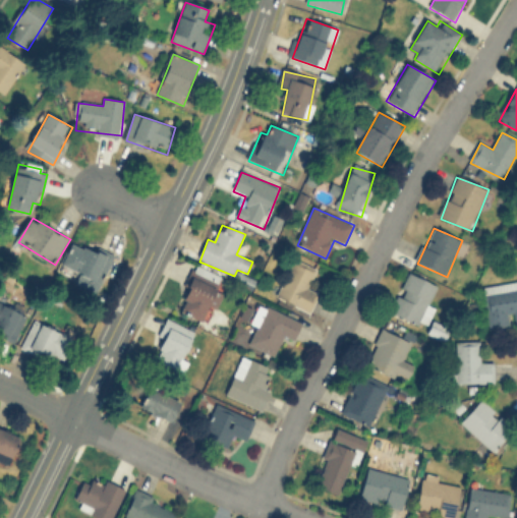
[(102,287),(114,260),(76,241),(63,268),(102,287)]
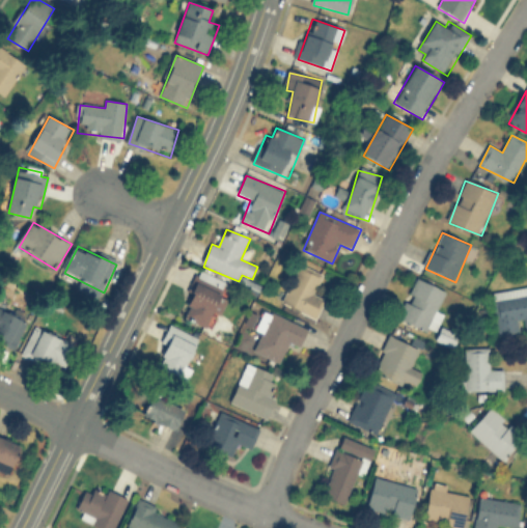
[(283,305),(317,320),(326,301),(315,296),(325,275),(301,265),(283,305)]
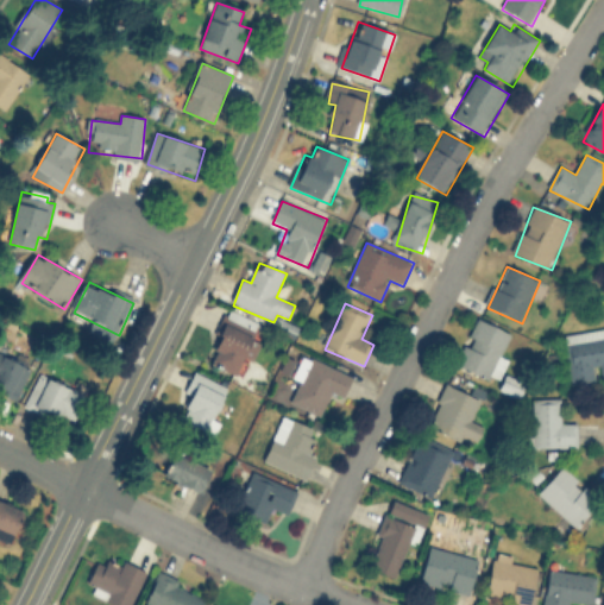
[(211,366),(239,375),(243,364),(253,366),(263,341),(247,336),(250,331),(236,326),(237,322),(241,325),(244,317),(233,314),(230,325),(224,323),(211,366)]
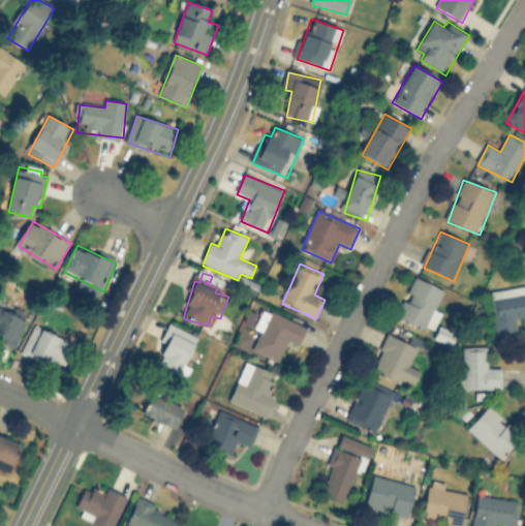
[(398,317),(429,333),(448,292),(417,278),(398,317)]
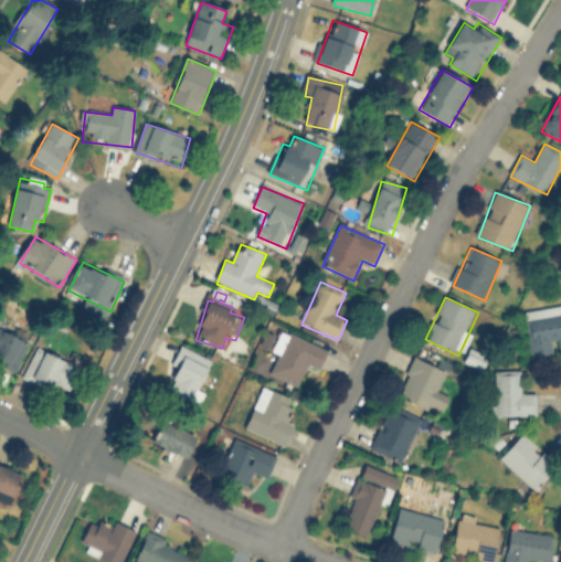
[(531,360),(559,357),(559,361),(560,361),(560,308),(525,313),(531,360)]
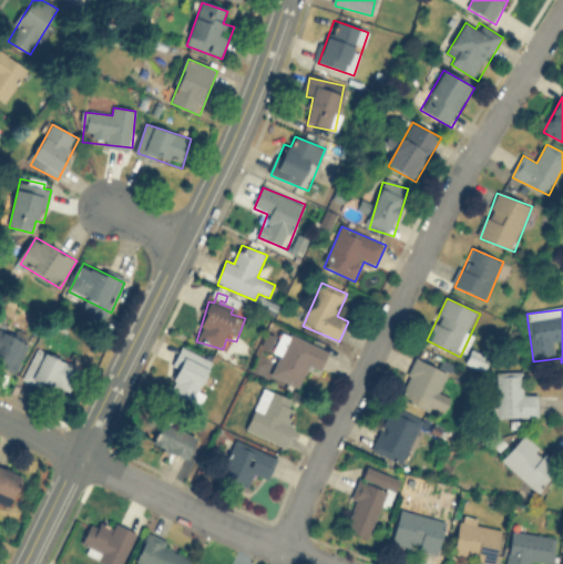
[(30,344),(0,330),(0,365),(17,372),(30,344)]
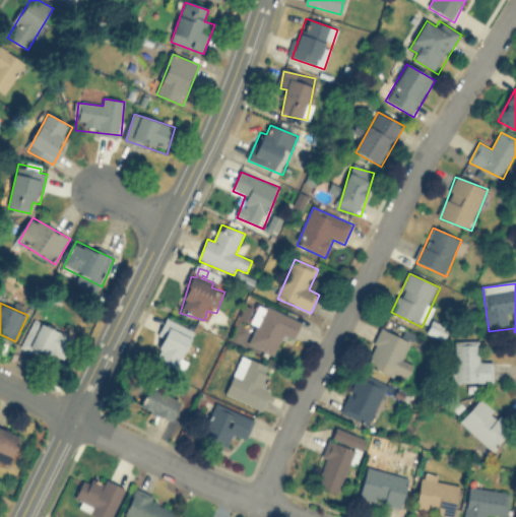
[(302,322),(267,307),(250,344),(275,356),(283,337),(293,341),(302,322)]
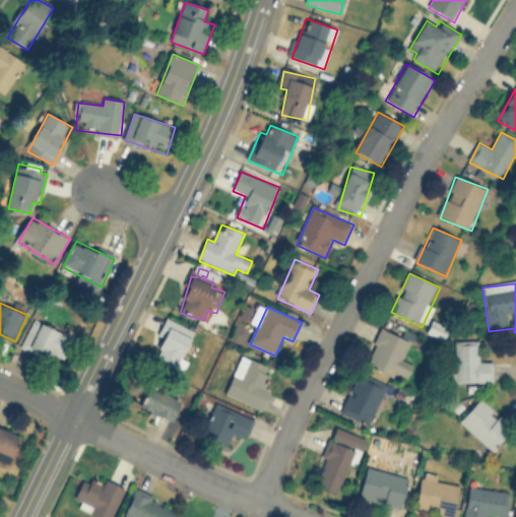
[(23,347),(64,364),(74,338),(35,321),(23,347)]
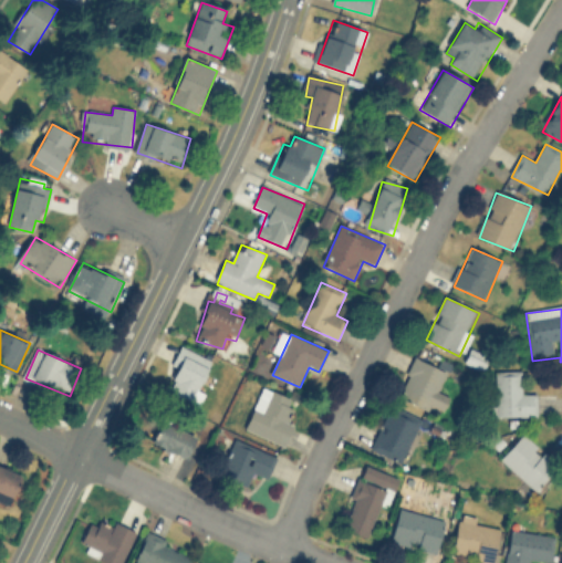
[(198,407),(215,361),(184,350),(167,396),(198,407)]
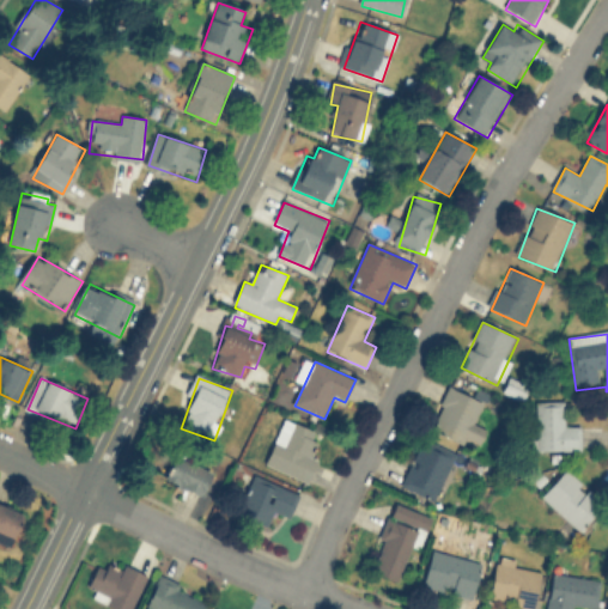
[(467,445),(469,439),(481,444),(487,431),(476,425),(486,405),(450,388),(431,430),(467,445)]
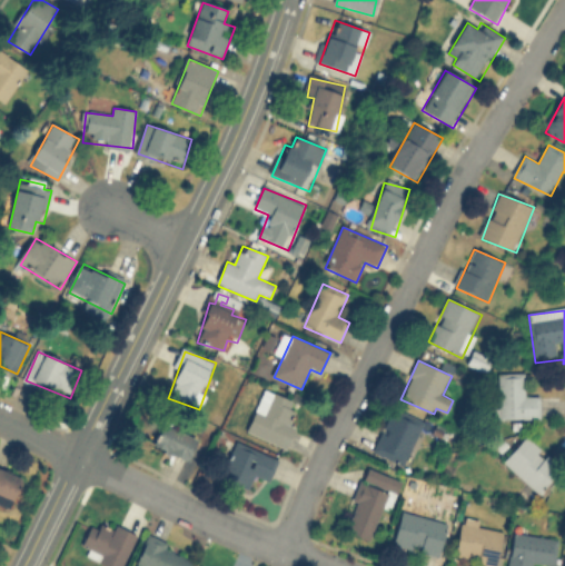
[(541,419),(541,397),(526,397),(526,375),(499,375),(499,419),(541,419)]
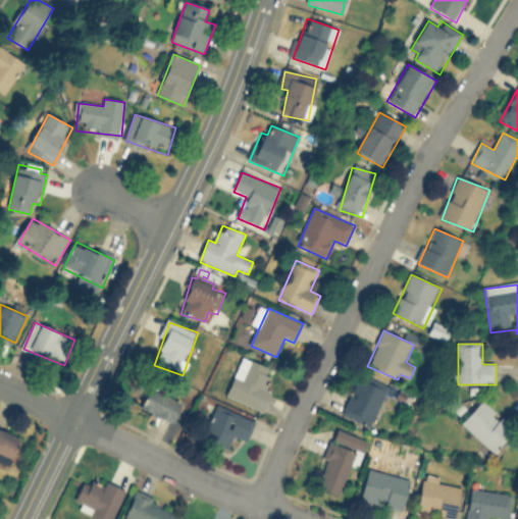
[(227,398),(263,412),(275,382),(267,379),(271,369),(244,358),(227,398)]
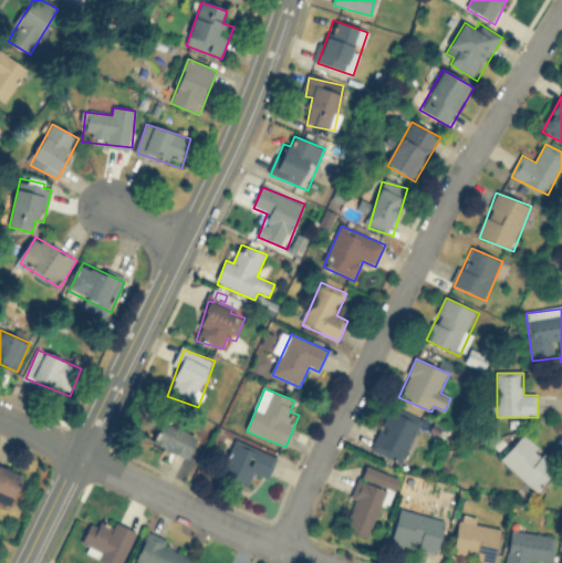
[(403,465),(423,420),(392,407),(373,451),(403,465)]
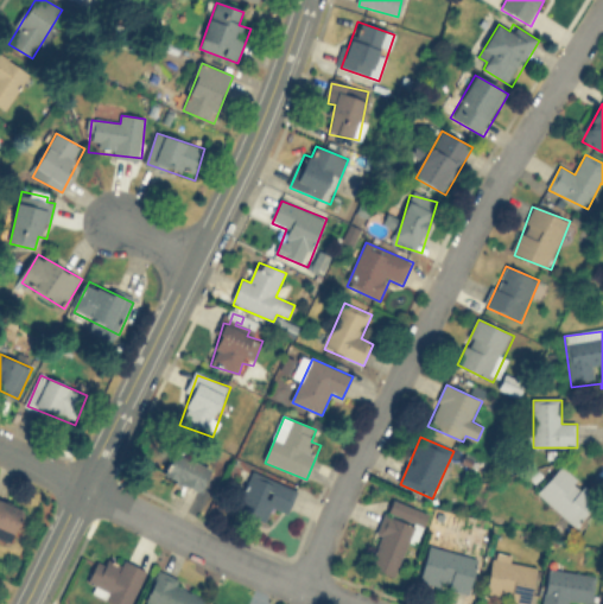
[(213,470),(176,453),(165,477),(202,494),(213,470)]
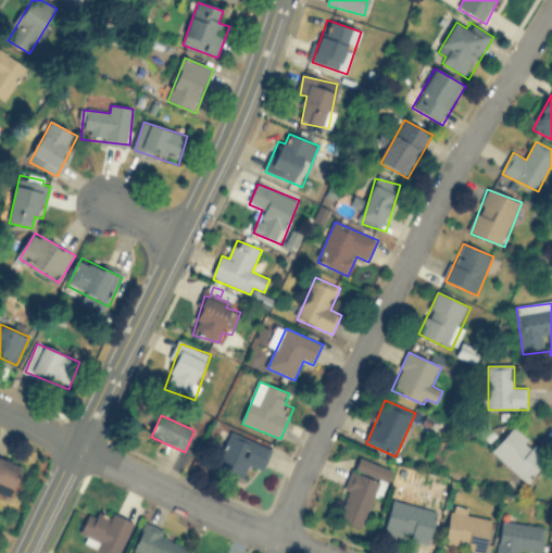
[(493,453),(528,484),(550,459),(515,428),(493,453)]
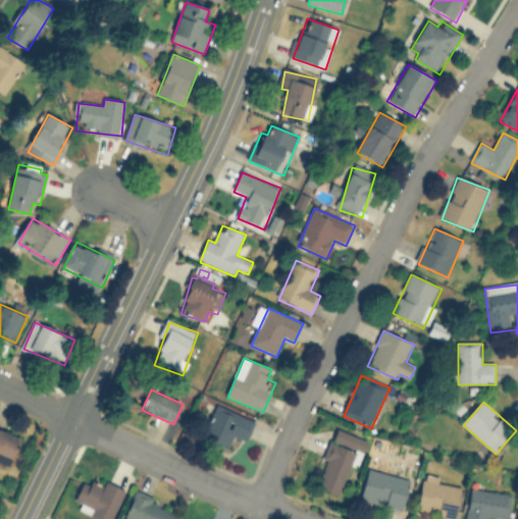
[(256,422),(217,406),(204,437),(228,448),(232,437),(248,444),(256,422)]
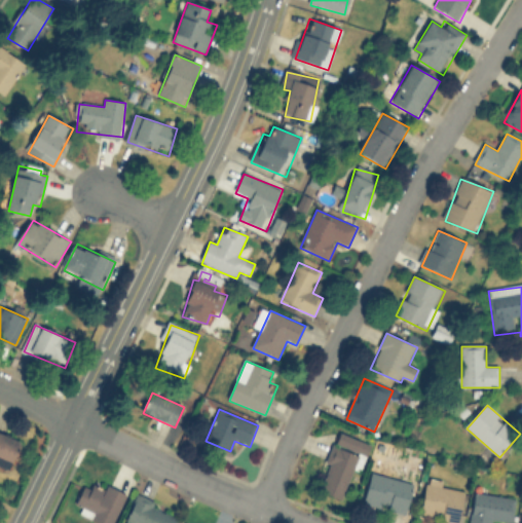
[(0,465),(11,470),(21,441),(0,434),(0,465)]
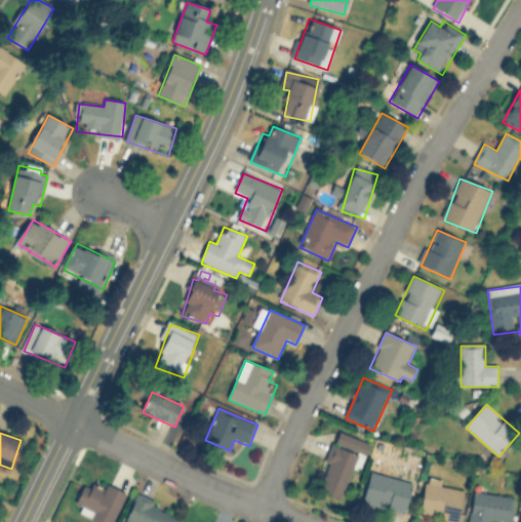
[(361,473),(371,444),(339,433),(318,491),(343,499),(354,470),(361,473)]
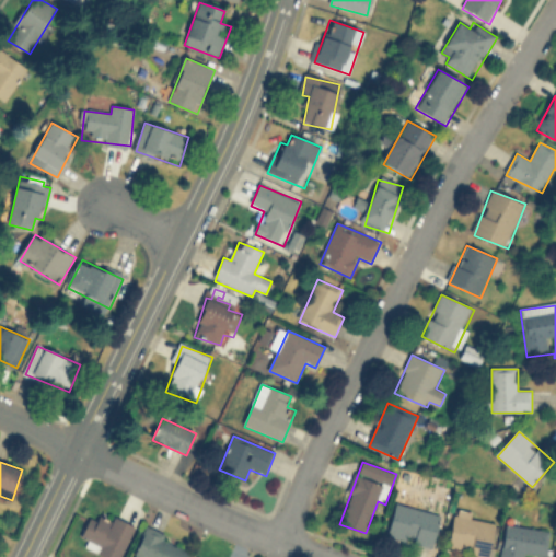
[(389,538),(433,548),(441,515),(396,506),(389,538)]
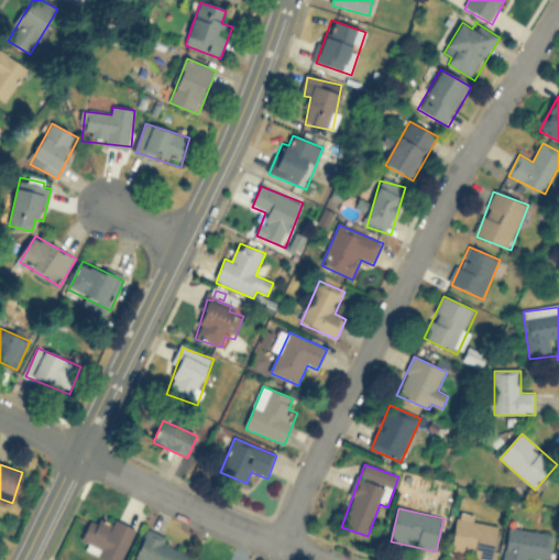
[(123,559),(136,530),(116,522),(113,526),(102,520),(101,525),(91,522),(80,548),(108,559),(123,559)]
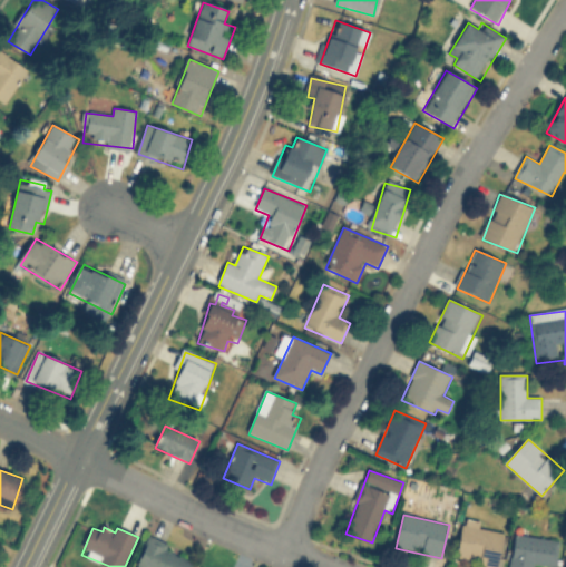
[(504,531),(464,527),(459,563),(489,566),(499,566),(504,531)]
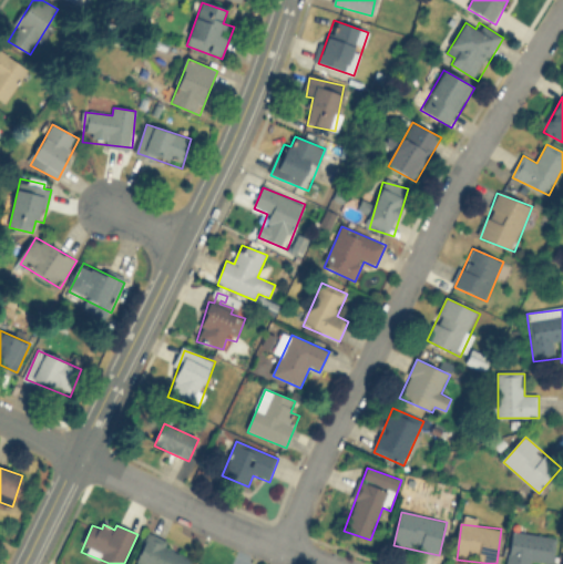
[(553,563),(558,539),(513,533),(508,563),(553,563)]
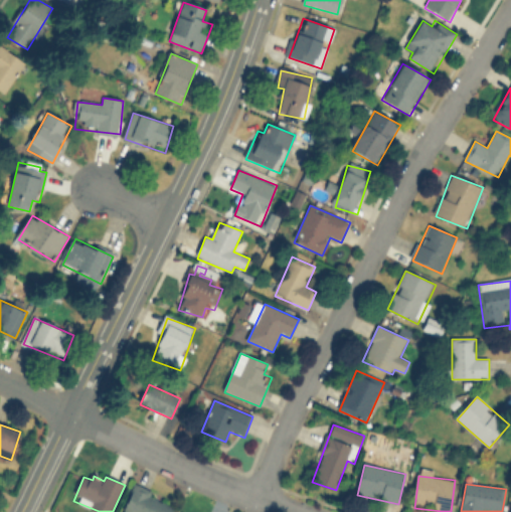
[(175,511),(178,505),(134,488),(125,511),(175,511)]
